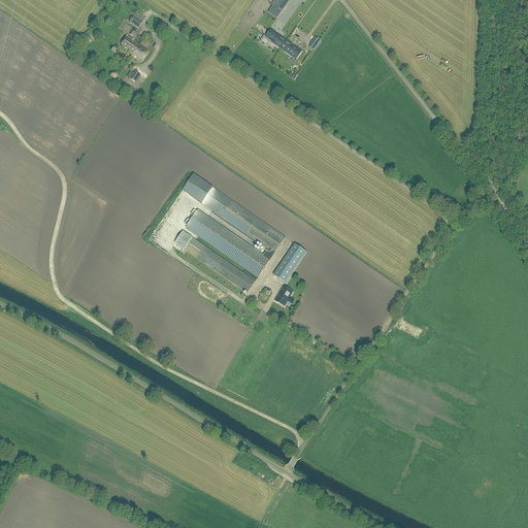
[(282,12),(291,0),(274,0),(271,5),(282,12)]
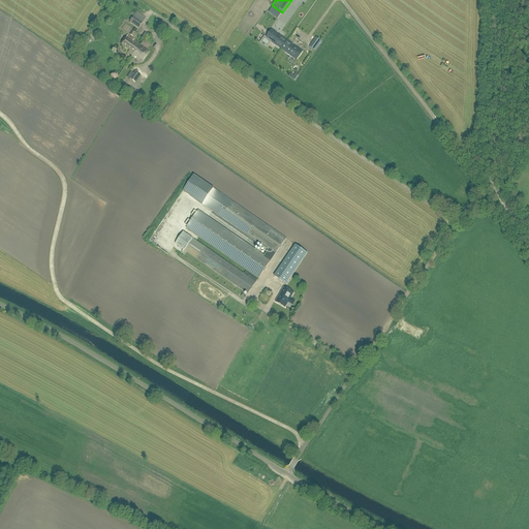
[(138,29),(142,24),(133,18),(129,23),(138,29)]
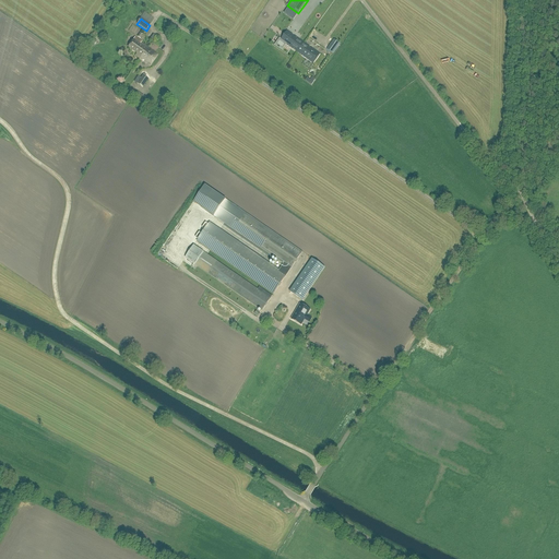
[(293,35),(287,32),(281,40),(313,63),(320,55),(311,48),(310,49),(308,48),(309,47),(295,36),(294,38),(292,36),(293,35)]
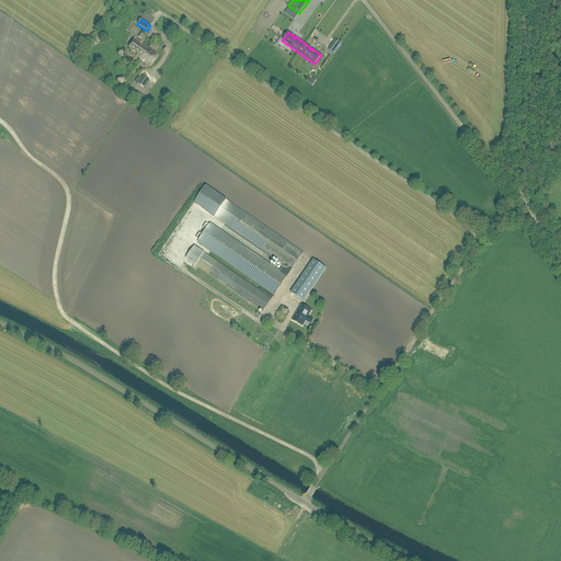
[(147,63),(150,66),(158,55),(140,43),(141,42),(135,37),(128,47),(137,54),(136,56),(146,64),(147,63)]
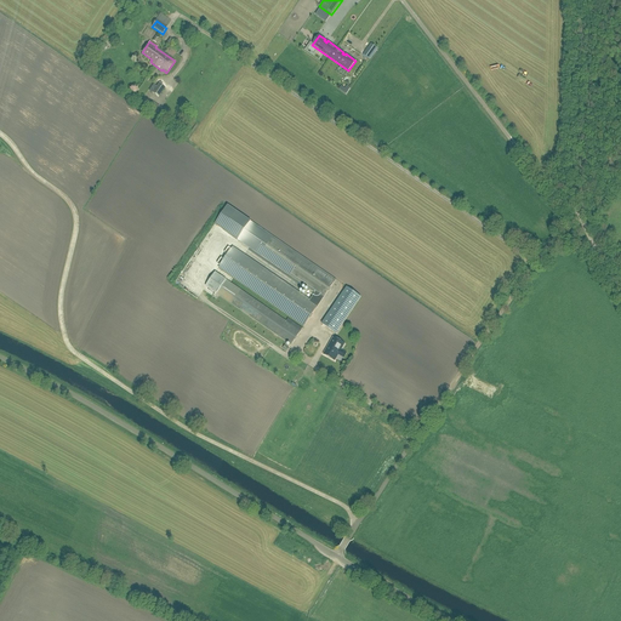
[(158,97),(165,87),(159,84),(152,93),(158,97)]
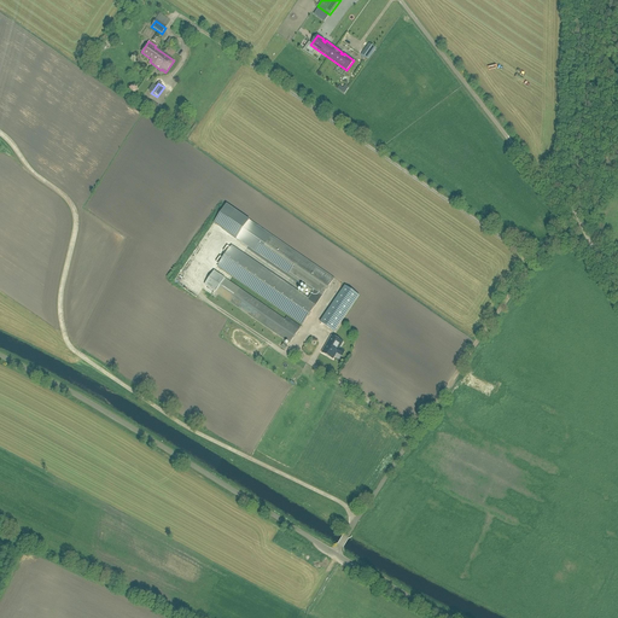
[(217,267),(303,325),(334,279),(272,237),(234,210),(221,229),(260,255),(303,285),(312,291),(314,292),(309,299),(232,246),(217,267)]
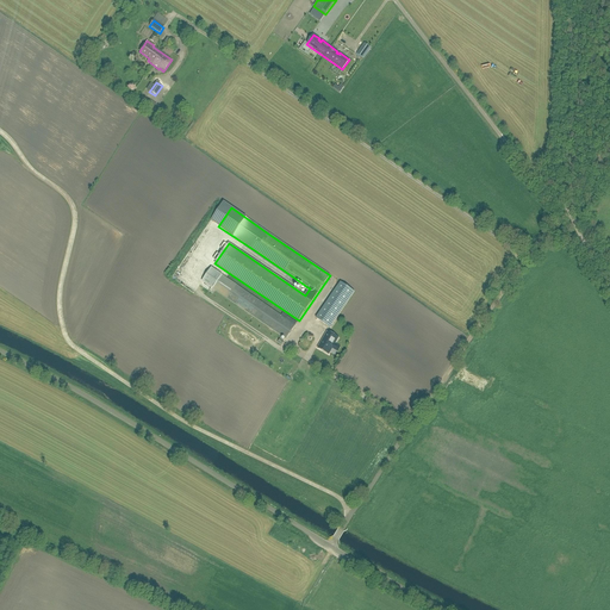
[(216,291),(286,340),(297,323),(292,319),(290,322),(281,316),(211,268),(201,282),(211,288),(209,292),(213,294),(216,291)]
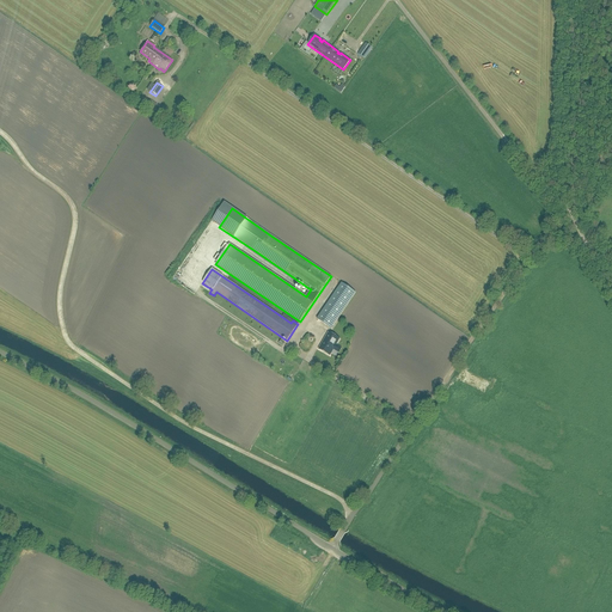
[(317,319),(330,328),(331,329),(356,293),(342,283),(317,319)]
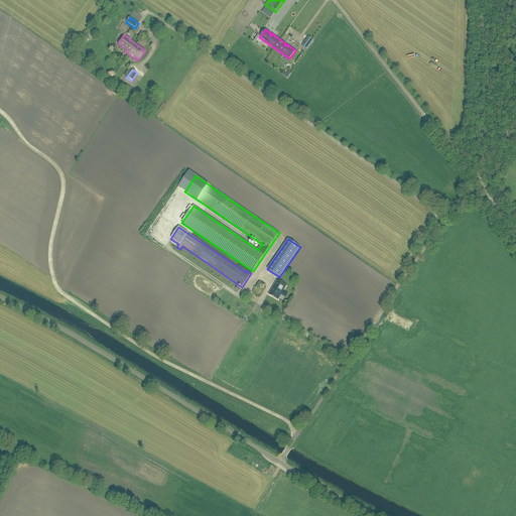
[(286,286),(277,280),(268,294),(278,300),(286,286)]
